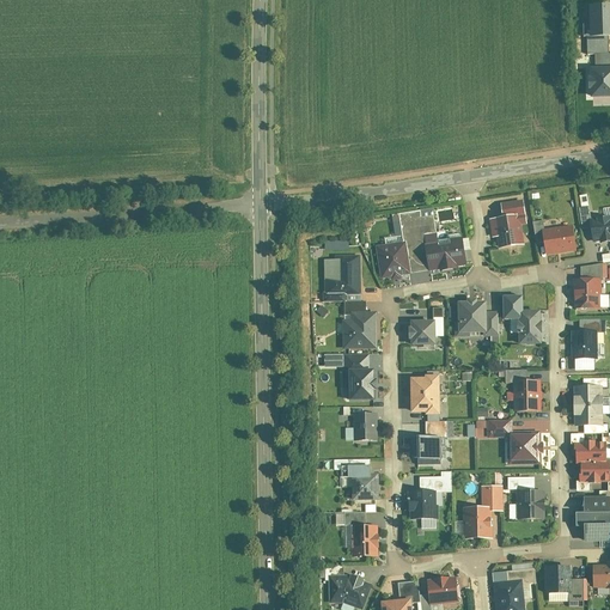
[(609,34),(609,5),(587,7),(590,36),(609,34)]
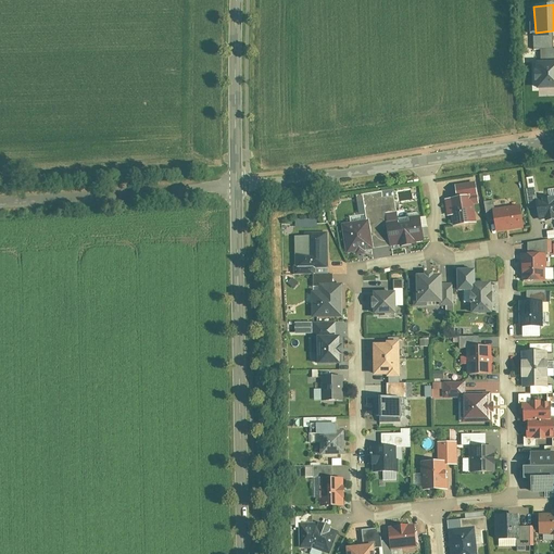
[(553,86),(553,62),(534,64),(537,87),(553,86)]
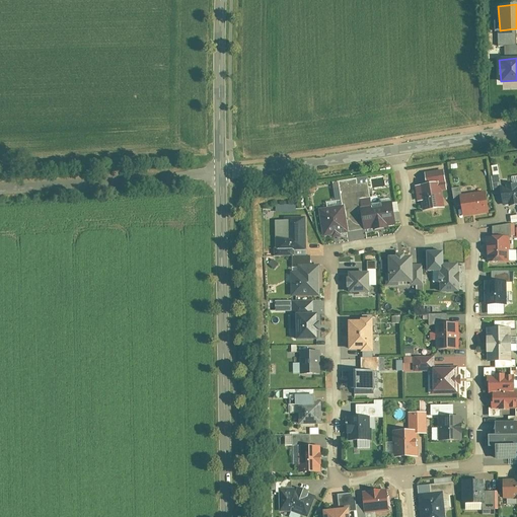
[(422,209),(444,205),(441,190),(446,189),(443,167),(425,170),(426,181),(415,183),(417,200),(421,199),(422,209)]
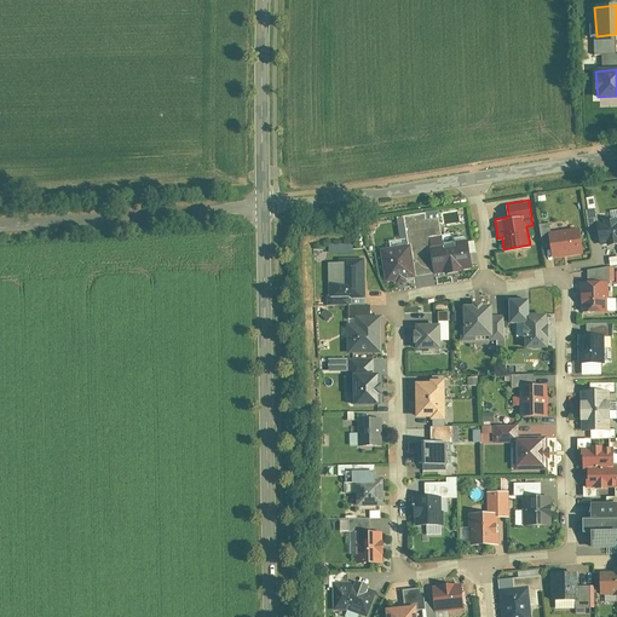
[(588,230),(597,229),(595,219),(594,207),(584,208),(588,230)]
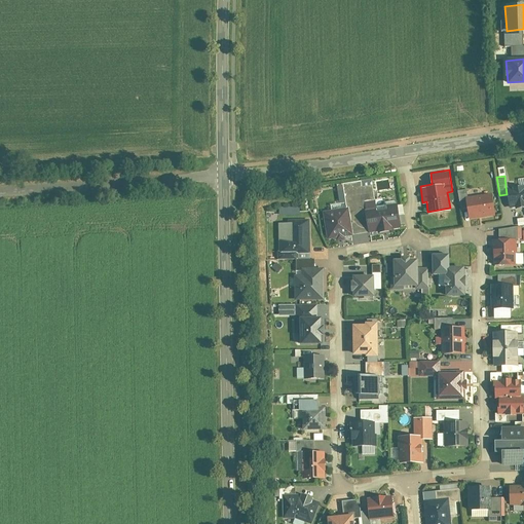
[(509,207),(523,203),(523,183),(506,186),(507,194),(509,207)]
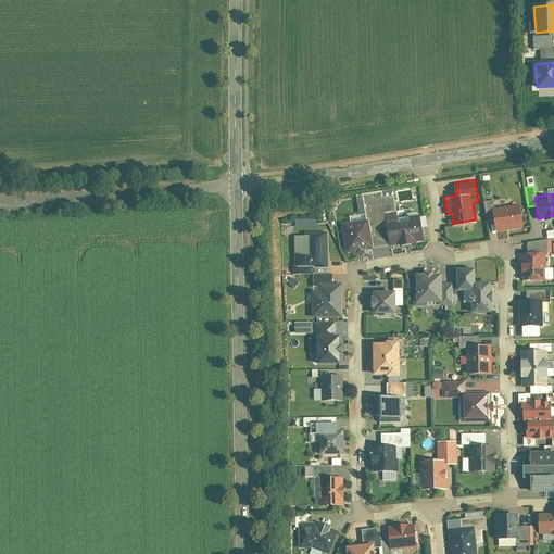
[(487,218),(494,216),(493,206),(492,199),(483,200),(487,218)]
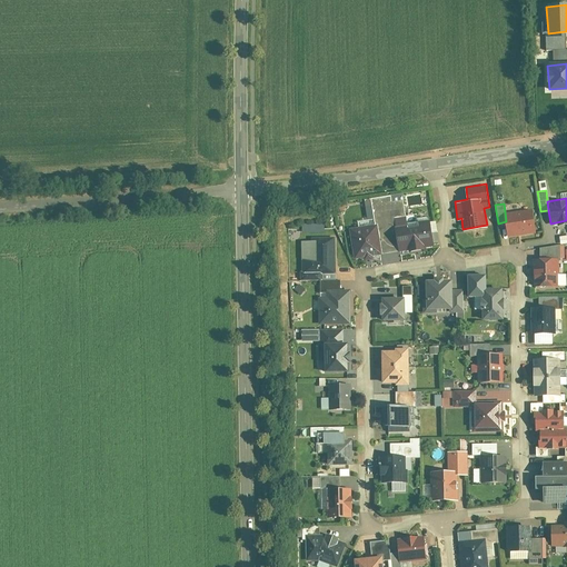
[(508,236),(535,231),(530,207),(505,211),(506,221),(508,236)]
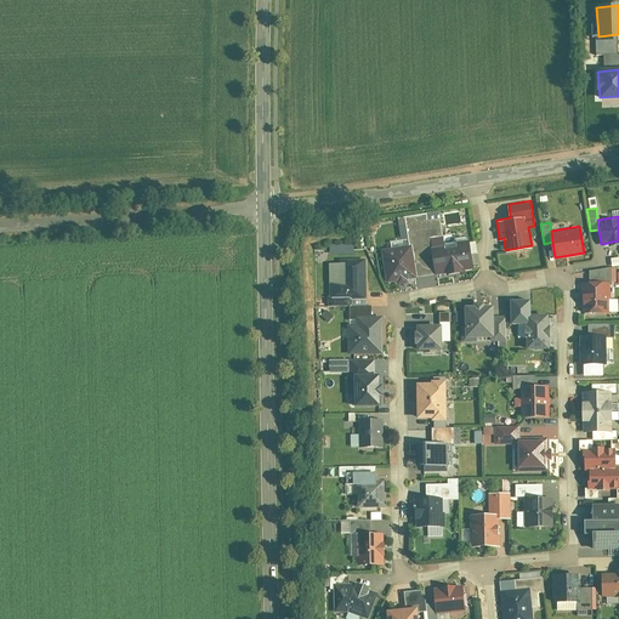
[(430,244),(433,273),(472,267),(469,239),(430,244)]
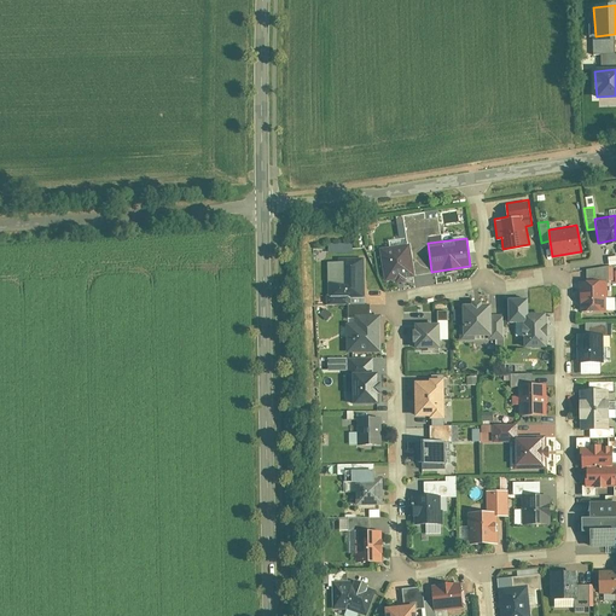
[(324,242),(324,251),(348,250),(348,240),(324,242)]
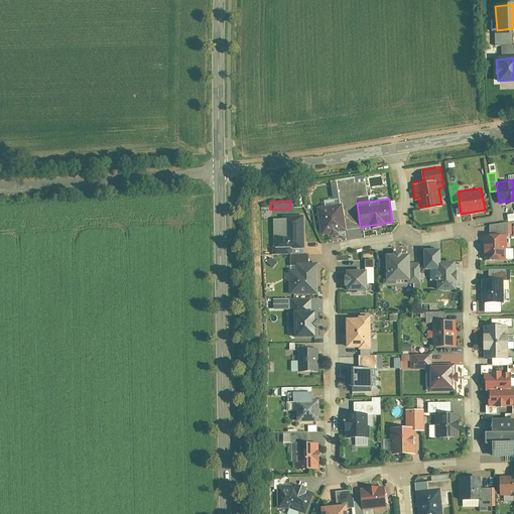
[(320,233),(346,229),(341,202),(315,206),(320,233)]
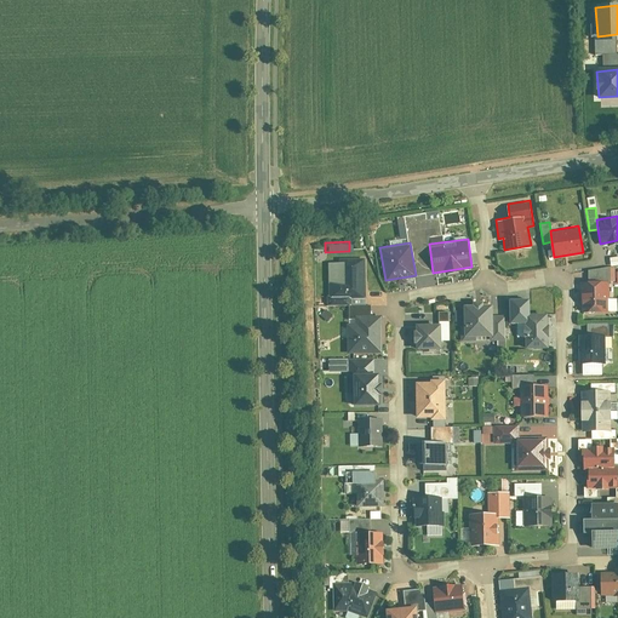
[(349,296),(365,296),(365,256),(327,256),(328,296),(349,296)]
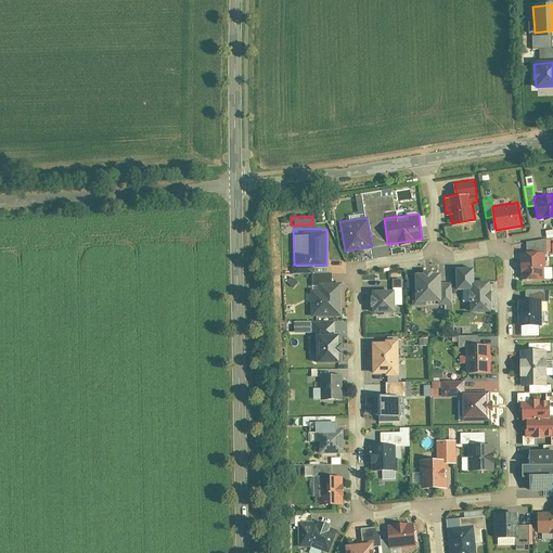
[(519,278),(544,278),(544,252),(519,251),(519,278)]
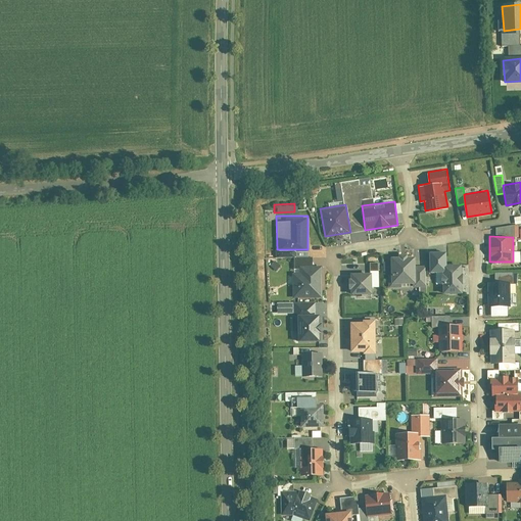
[(441,293),(462,293),(461,264),(446,264),(445,251),(429,251),(429,271),(441,271),(441,293)]
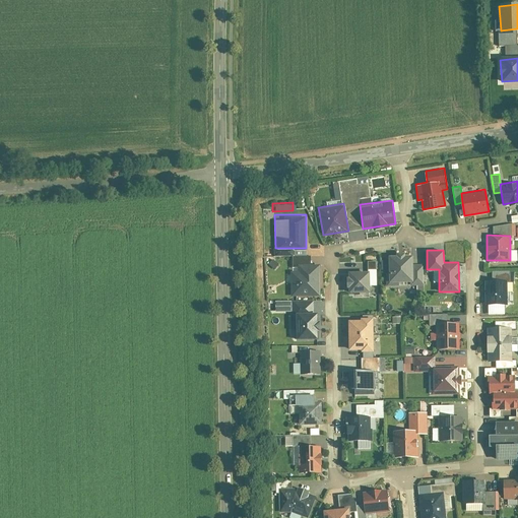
[(388,280),(411,280),(411,263),(411,255),(404,255),(404,252),(395,252),(395,255),(388,255),(388,280)]
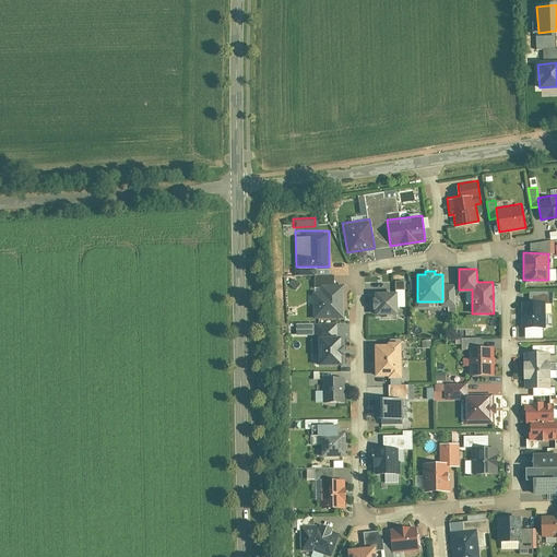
[(313,317),(343,316),(343,283),(333,283),(315,283),(313,283),(313,317)]
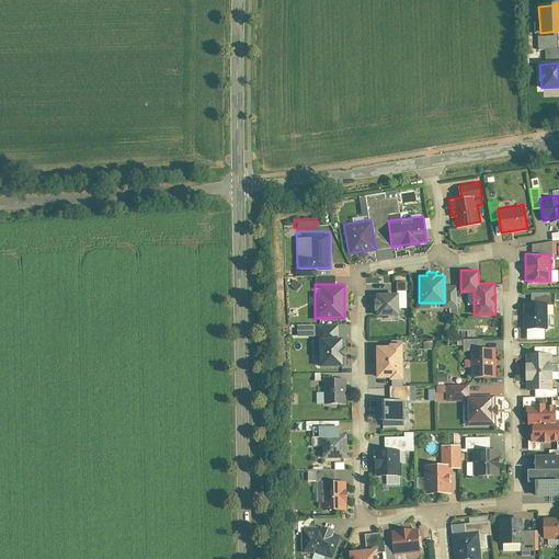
[(456,284),(444,284),(444,303),(444,307),(457,307),(456,284)]
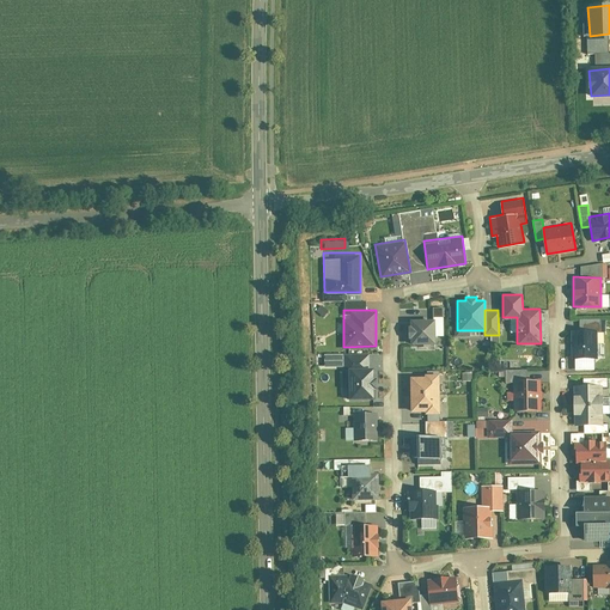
[(579,317),(580,330),(596,329),(601,329),(601,317),(579,317)]
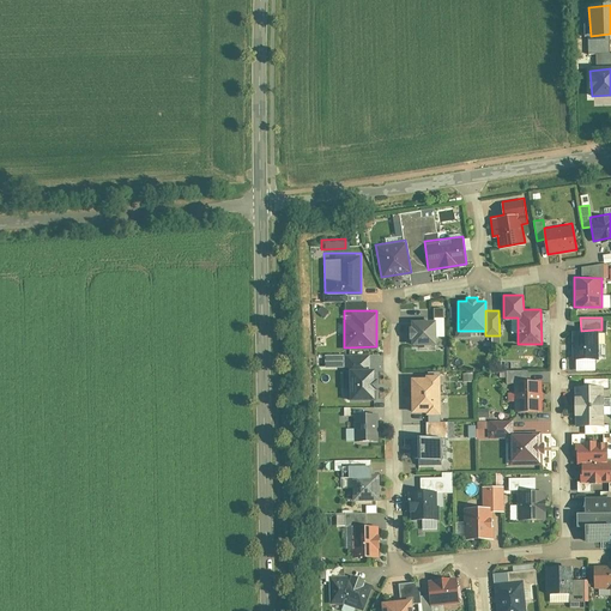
[(435,344),(434,320),(410,320),(411,344),(435,344)]
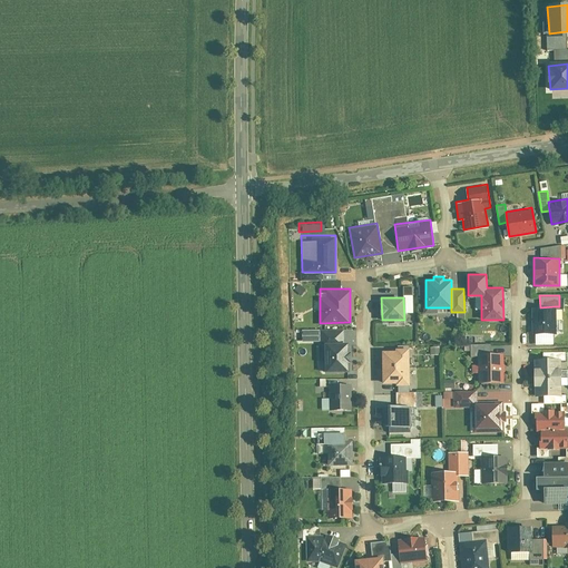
[(531,333),(556,333),(555,306),(540,307),(531,307),(531,333)]
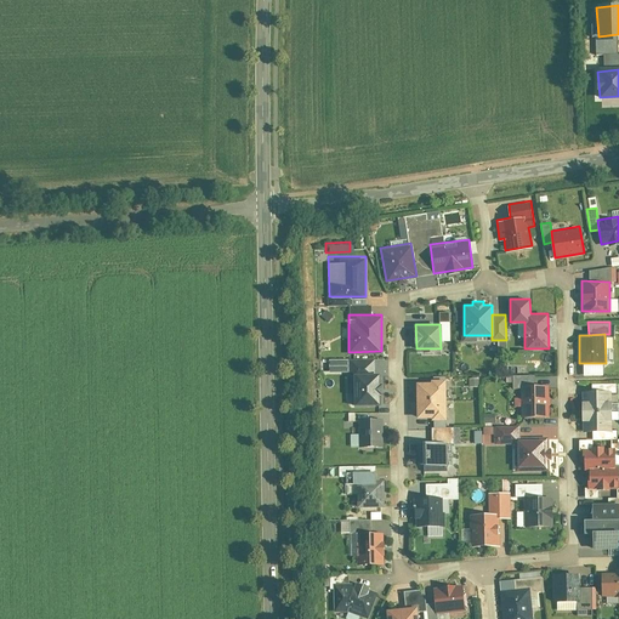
[(353,373),(374,373),(374,357),(350,357),(350,373),(353,373)]
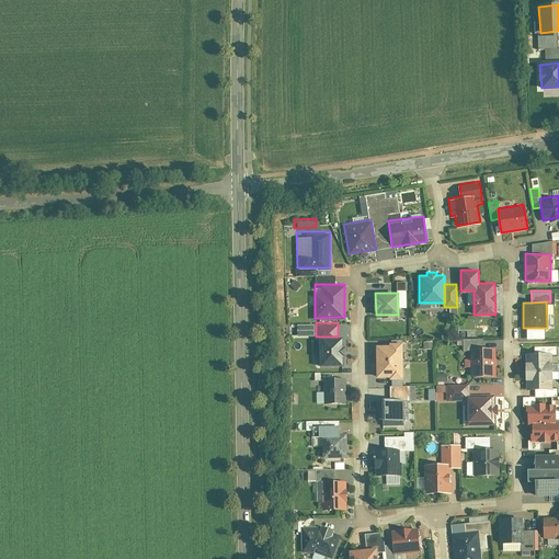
[(319,367),(342,367),(342,337),(338,337),(319,337),(319,367)]
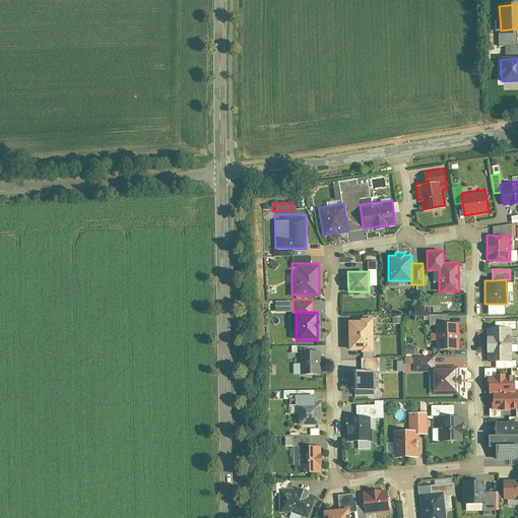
[(435,322),(446,322),(446,313),(428,313),(429,322),(435,322)]
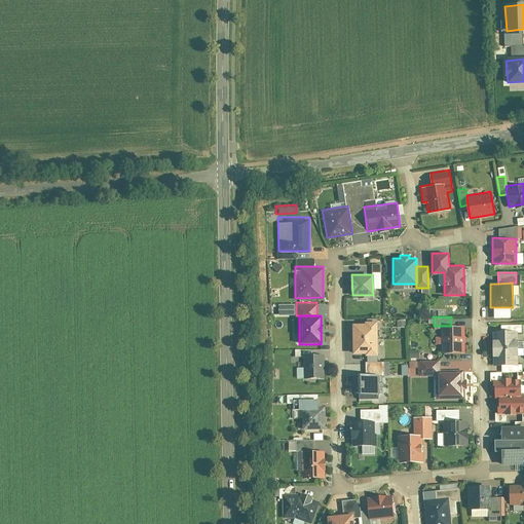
[(377,356),(377,321),(351,322),(352,353),(364,353),(364,356),(377,356)]
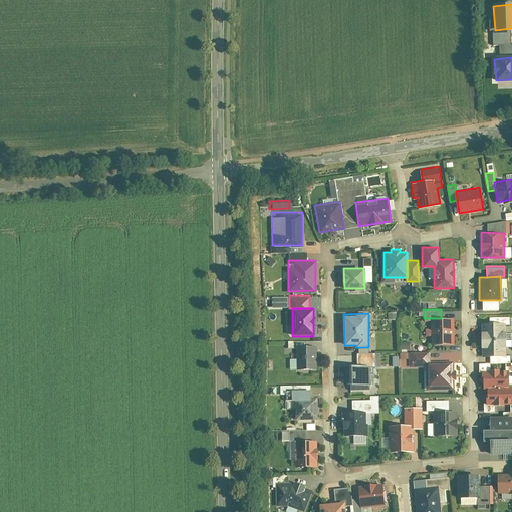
[(431,344),(454,343),(453,317),(441,318),(430,318),(431,344)]
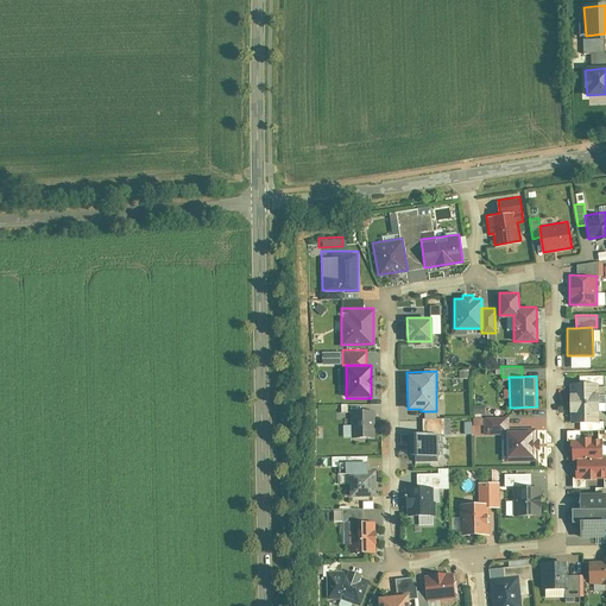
[(579,382),(569,382),(569,421),(599,421),(599,382),(579,382)]
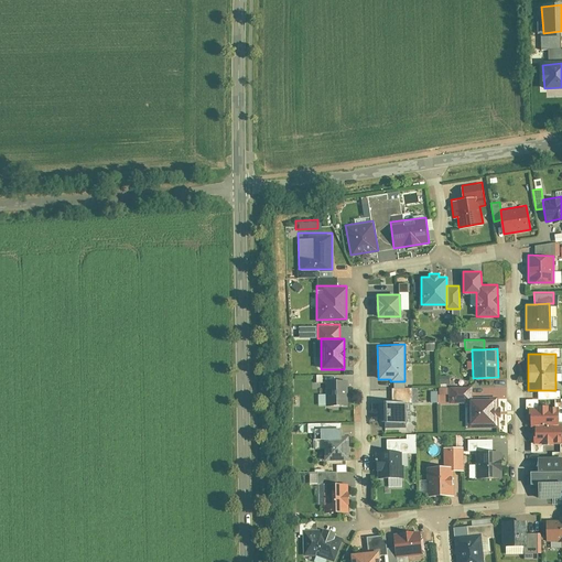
[(325,404),(347,404),(347,379),(325,380),(325,404)]
